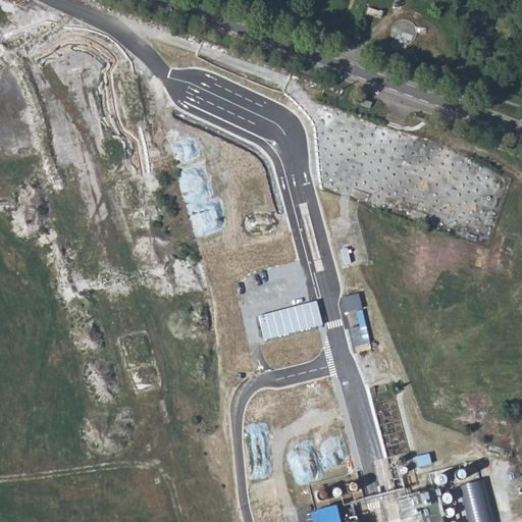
[(377,17),(378,11),(368,7),(365,13),(377,17)]
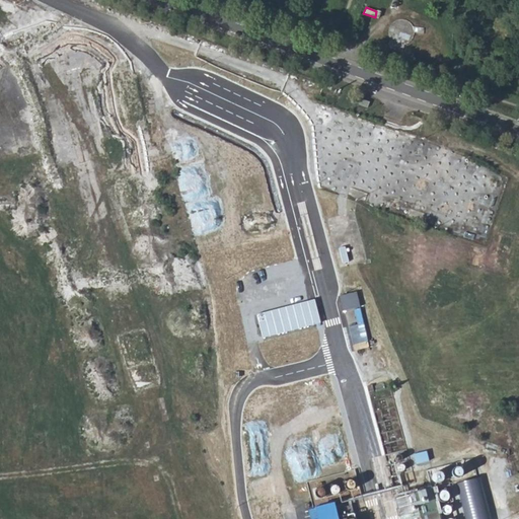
[(346,234),(349,246),(363,242),(360,230),(346,234)]
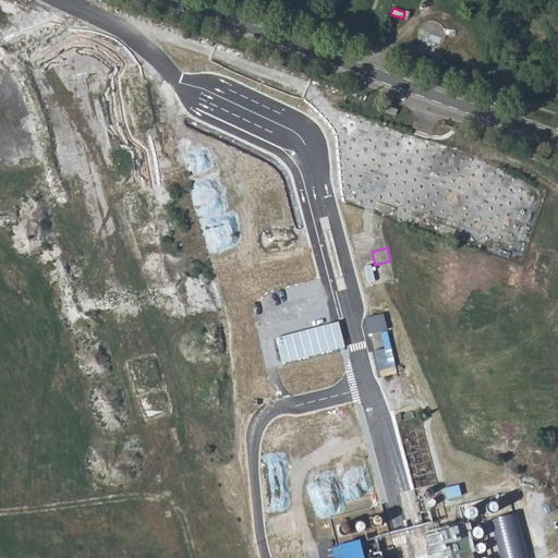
[(385,313),(366,315),(370,332),(387,330),(385,313)]
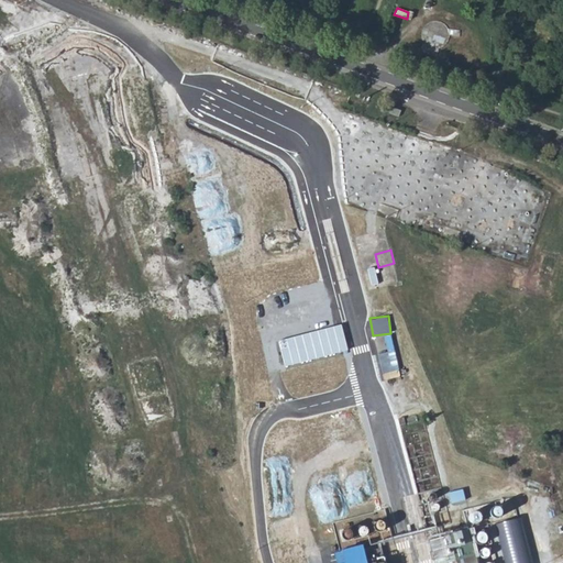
[(478,562),(472,533),(430,544),(434,562),(478,562)]
